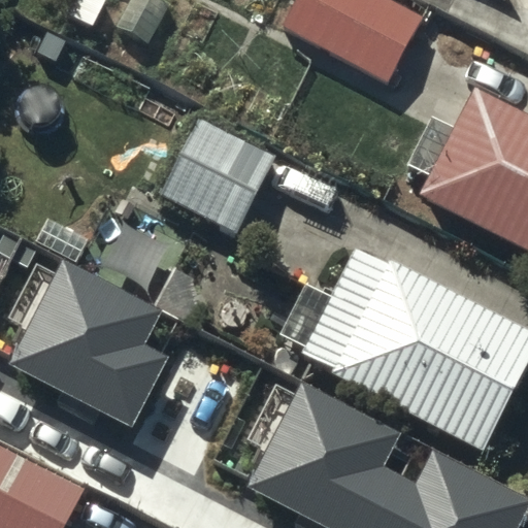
[(108,7),(93,0),(84,0),(72,24),(95,35),(108,7)]
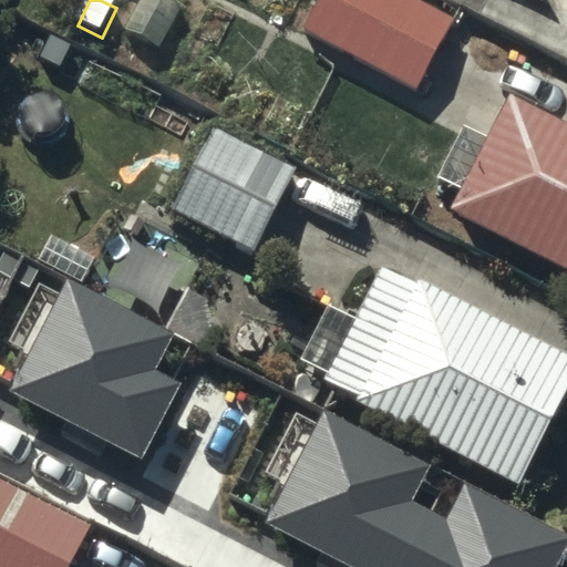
[(181,13),(156,0),(147,0),(126,38),(157,55),(181,13)]
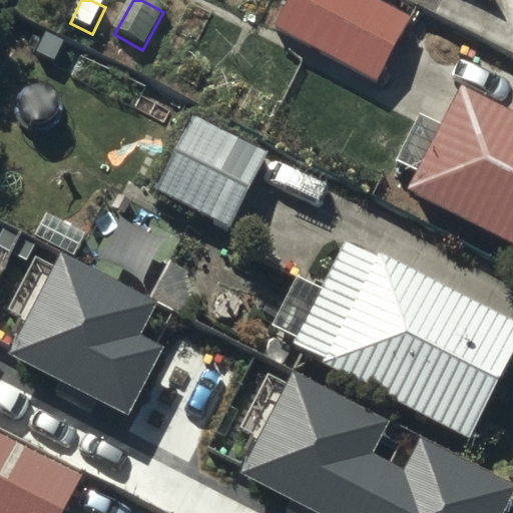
[(408,15),(378,0),(285,0),(272,26),(375,79),(408,15)]
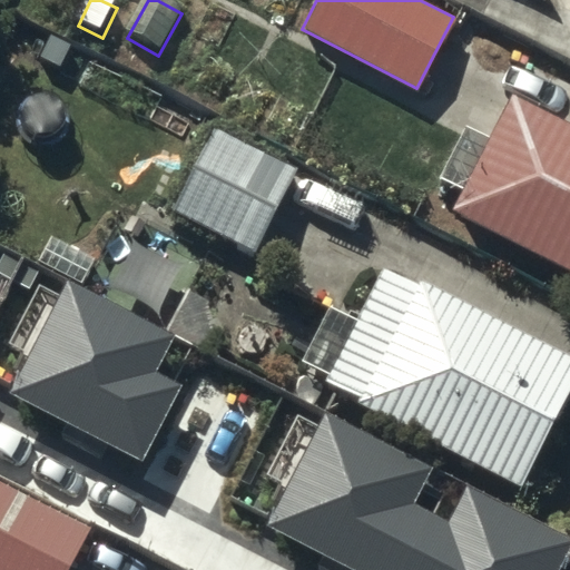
[(76,56),(33,33),(20,59),(62,80),(76,56)]
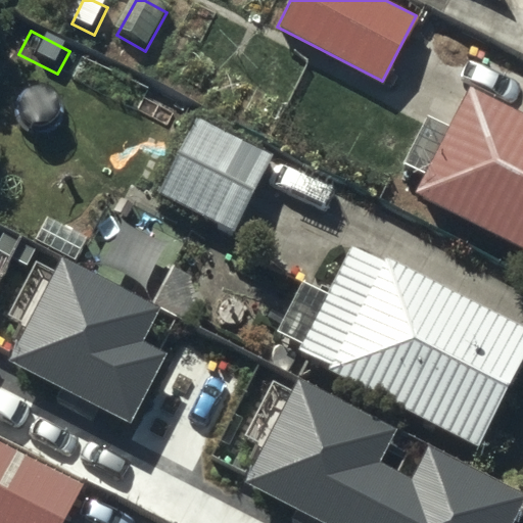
[(522,112),(471,86),(416,192),(522,246),(522,112)]
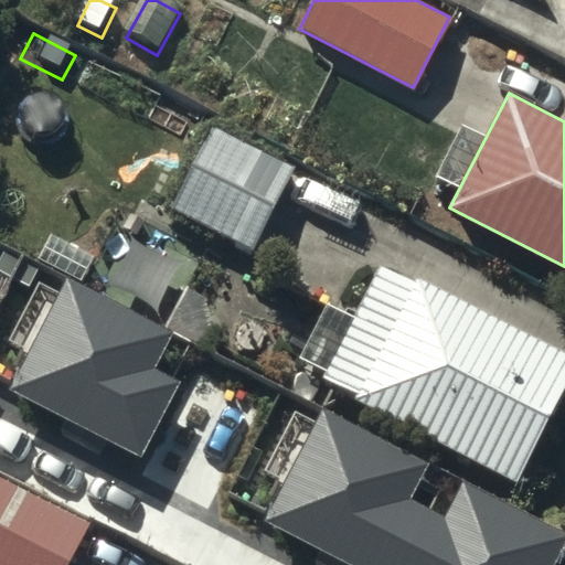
[(191,114),(176,105),(163,125),(179,134),(191,114)]
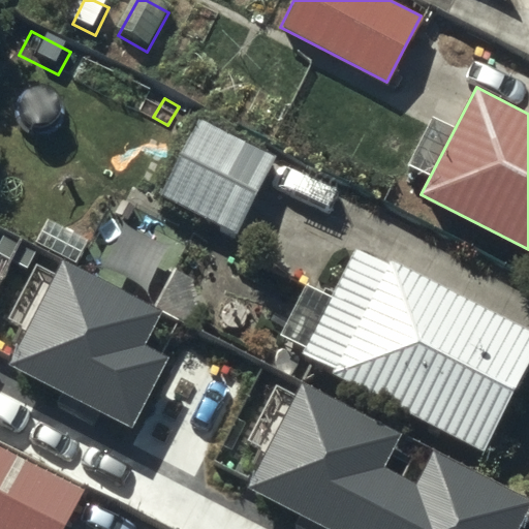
[(277,159),(200,121),(161,197),(238,236),(277,159)]
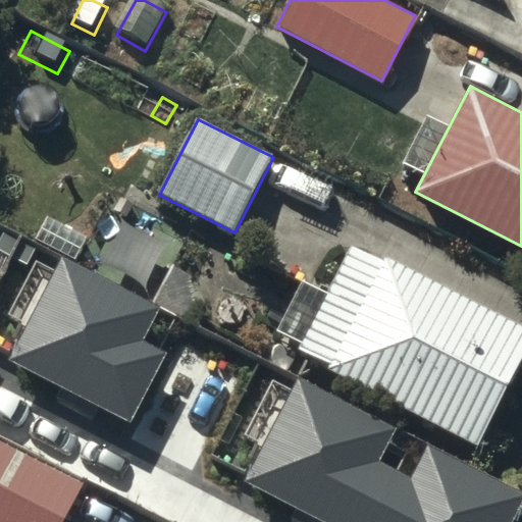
[(521,355),(521,327),(355,242),(302,343),(334,360),(331,365),(478,440),(521,355)]
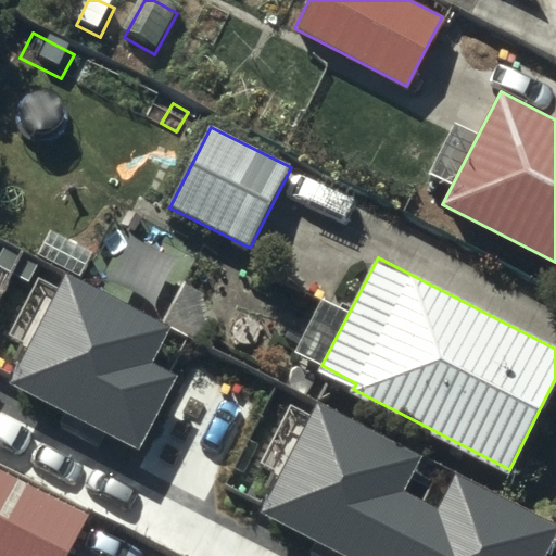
[(171,329),(66,276),(11,383),(139,449),(174,379),(151,367),(171,329)]
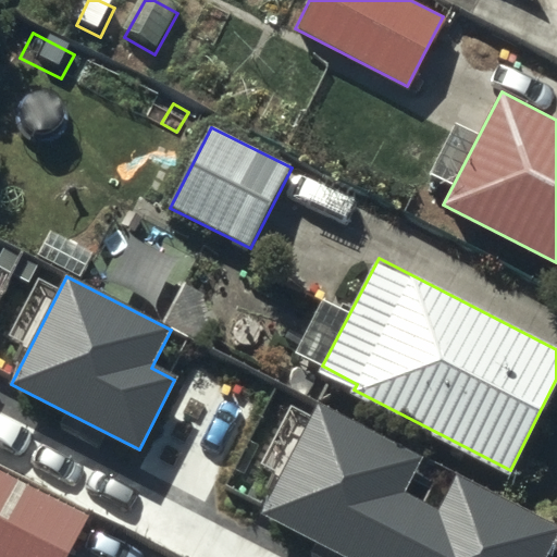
[(420,457),(316,405),(259,515),(343,556),(543,556),(556,532),(556,529),(456,478),(438,514),(400,494),(420,457)]
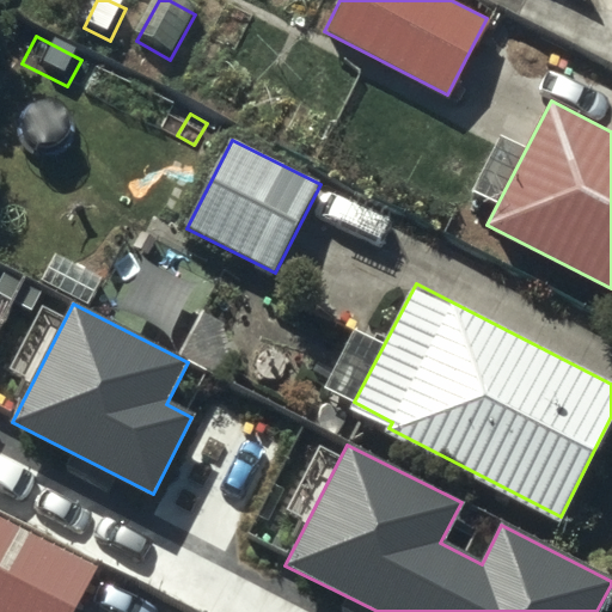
[(84,611),(99,582),(0,531),(0,611),(84,611)]
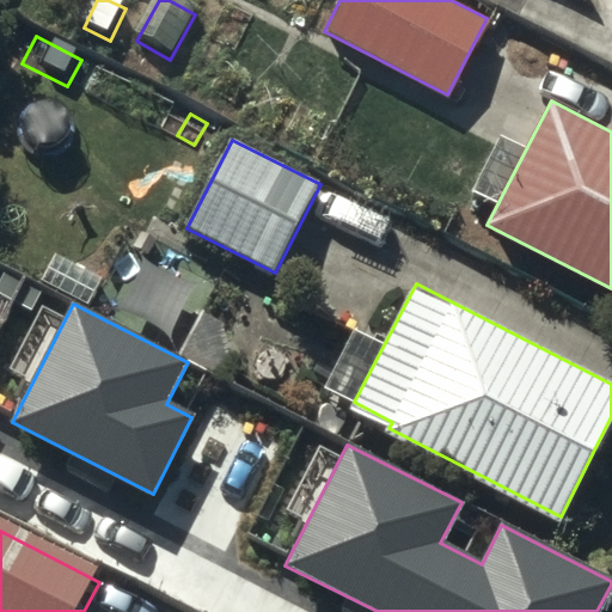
All buildings are outlined.
